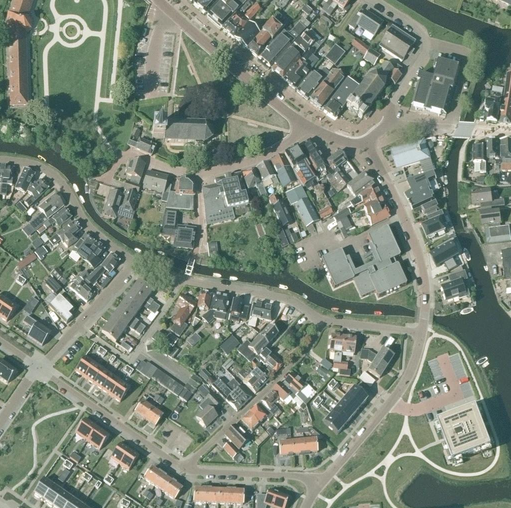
[(27,13),(31,0),(15,0),(11,11),(8,15),(7,23),(8,28),(9,28),(11,103),(27,103),(25,30),(27,30),(31,26),(32,18),(29,13),(27,13)]
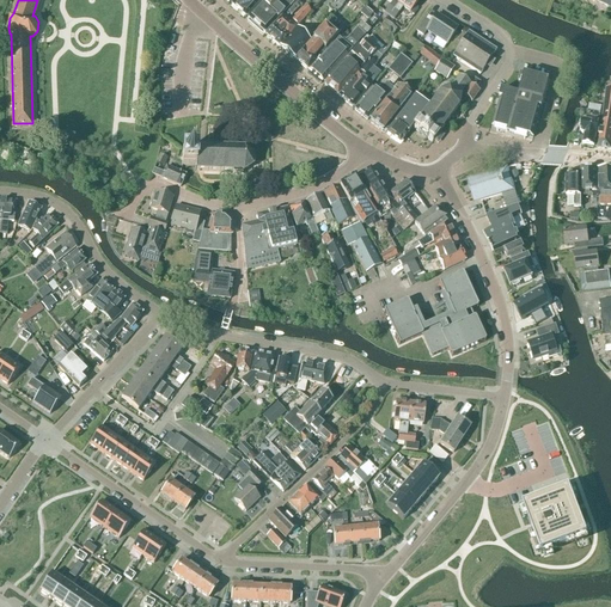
[(246,13),(257,0),(233,0),(232,1),(246,13)]
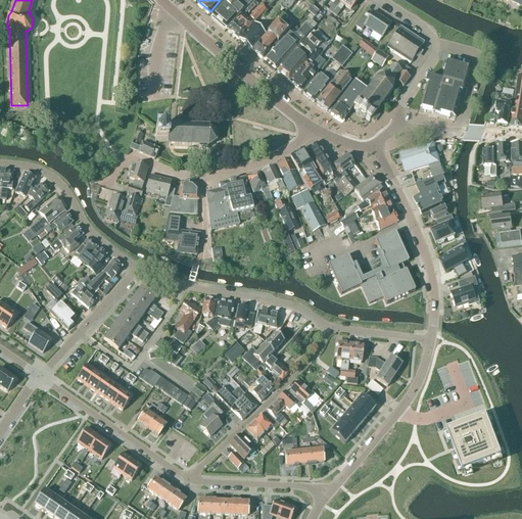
[(228,25),(245,6),(251,0),(224,0),(212,13),(227,26),(228,25)]
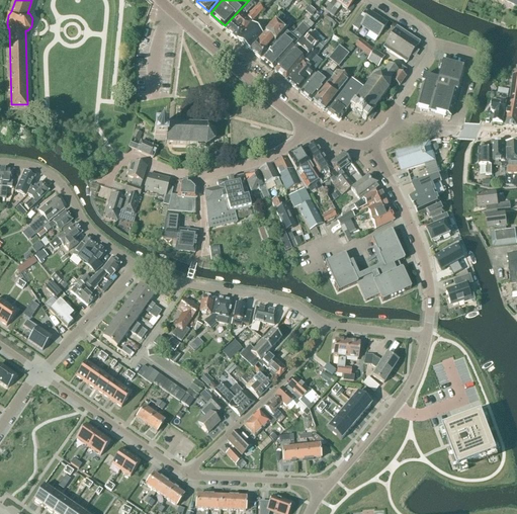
[(237,36),(251,20),(263,7),(258,2),(248,14),(249,15),(247,18),(242,13),(246,9),(243,6),(226,24),(225,25),(237,36)]
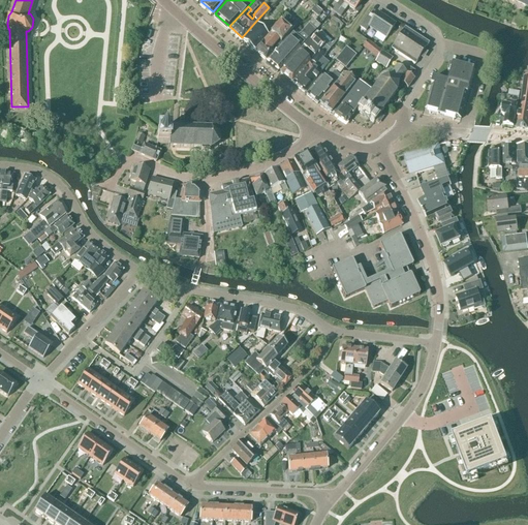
[(337,10),(341,5),(337,2),(333,7),(337,10)]
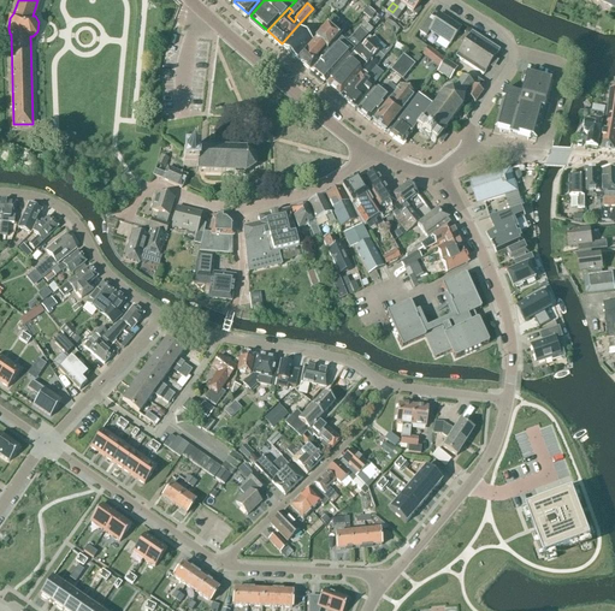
[(397,6),(392,12),(397,16),(402,9),(397,6)]
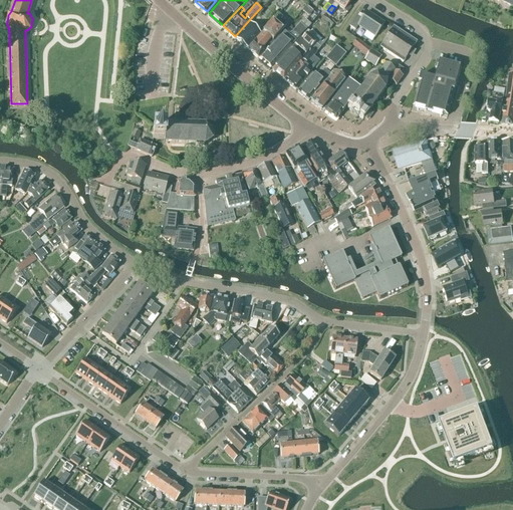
[(385,20),(367,9),(364,14),(358,10),(349,23),(355,27),(358,23),(368,30),(365,35),(371,39),(375,34),(385,20)]
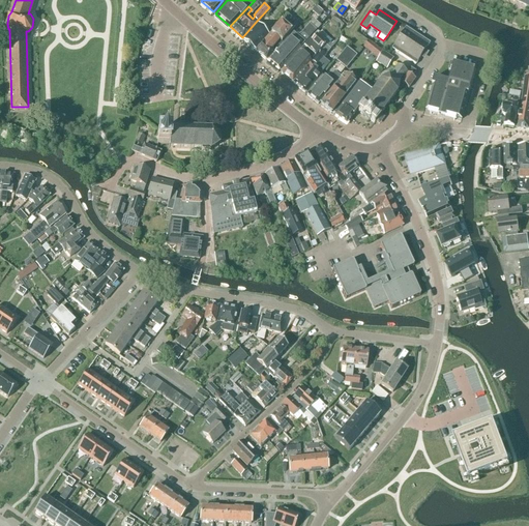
[(270,32),(256,49),(266,57),(282,39),(295,24),(289,19),(292,16),(288,11),(278,22),(270,32)]
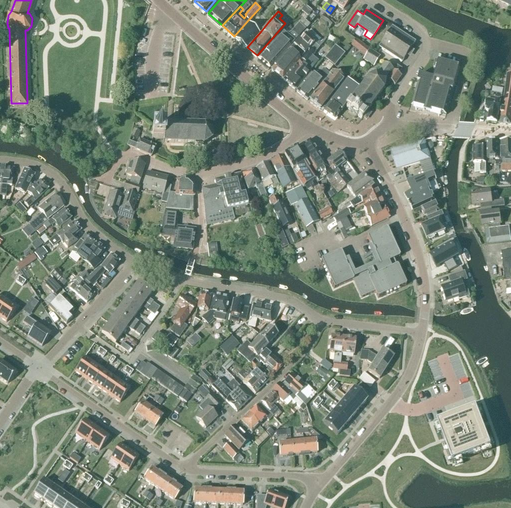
[(270,66),(310,22),(303,16),(292,28),(287,32),(283,28),(259,56),(270,66)]
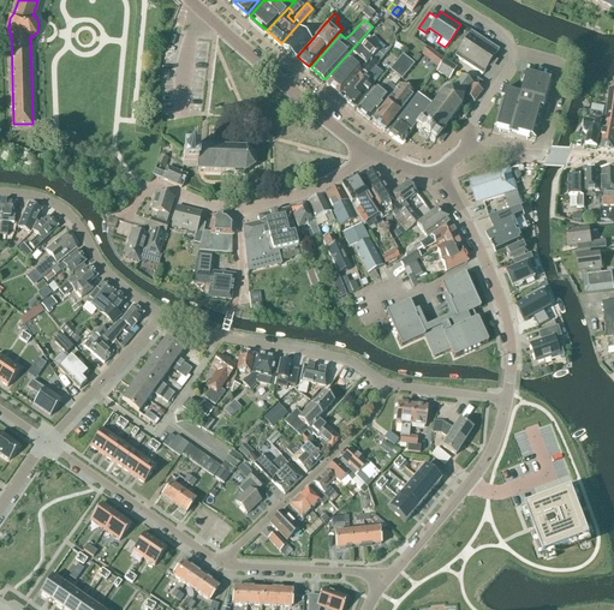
[(297,57),(314,37),(298,24),(281,43),(297,57)]
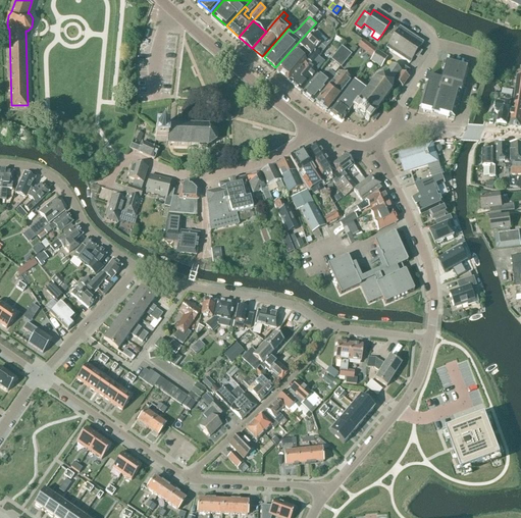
[(417,53),(420,49),(418,48),(424,40),(401,23),(386,45),(410,60),(416,52),(417,53)]
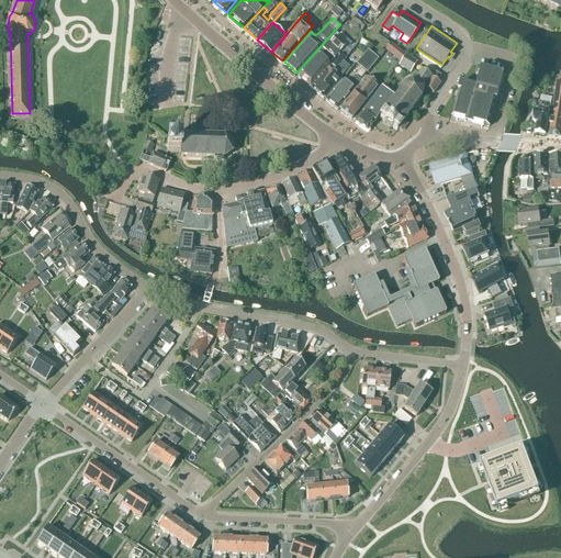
[(328,40),(298,74),(311,85),(325,96),(341,75),(340,75),(350,64),(344,58),(347,56),(360,40),(358,37),(355,41),(343,30),(340,32),(339,31),(331,42),(328,40)]
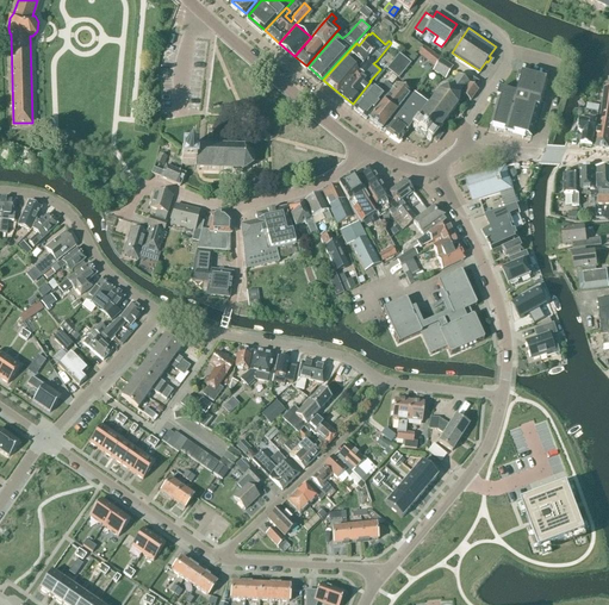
[(434,63),(441,55),(426,43),(418,51),(434,63)]
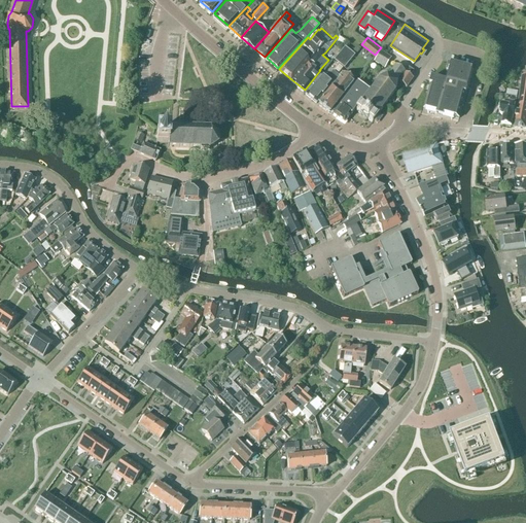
[(345,65),(346,64),(355,51),(345,44),(335,58),(345,65)]
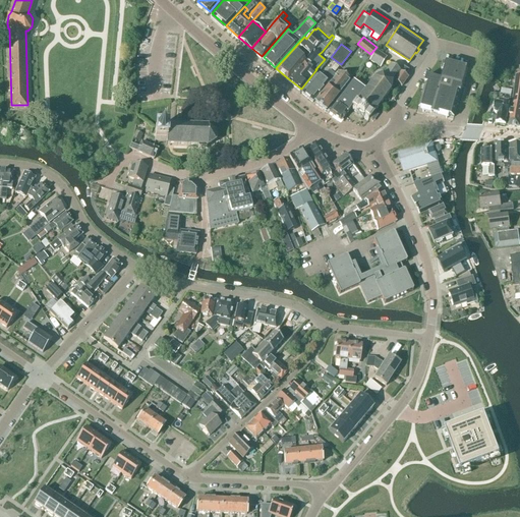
[(381,64),(385,58),(385,53),(377,47),(369,58),(381,64)]
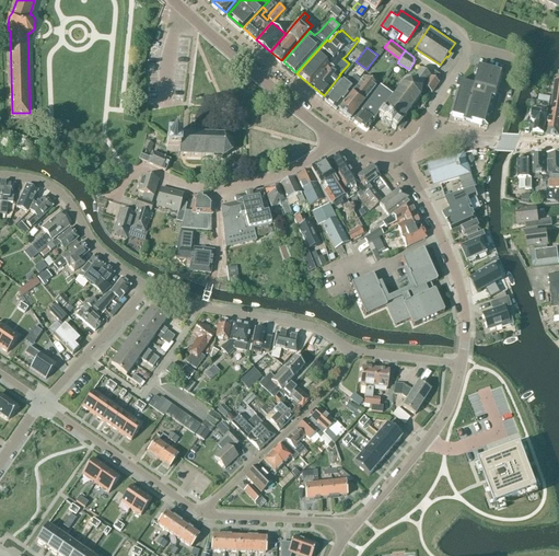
[(489,123),(503,71),(480,65),(476,83),(461,79),(458,87),(452,109),(458,112),(457,116),(476,122),(477,119),(489,123)]
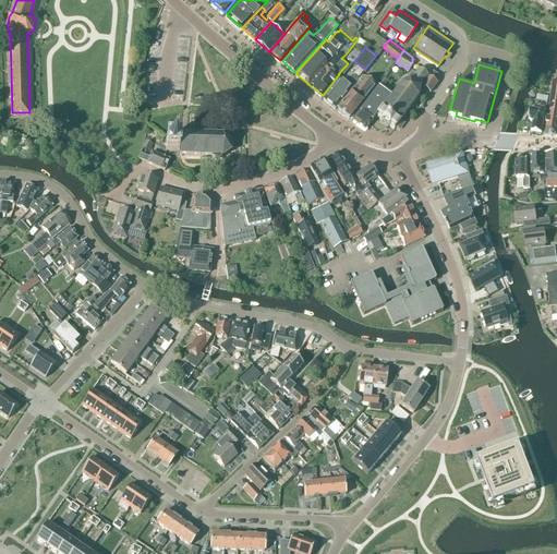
[(395,127),(396,124),(419,95),(419,94),(420,87),(430,73),(428,72),(419,67),(410,79),(401,83),(378,113),(395,127)]
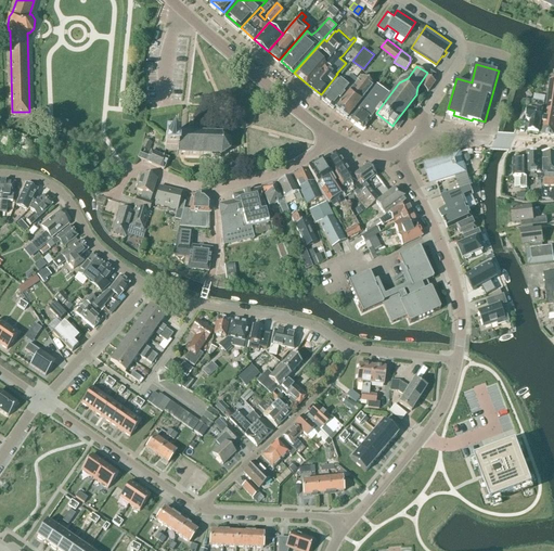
[(436,72),(429,67),(426,72),(427,73),(417,87),(423,92),(426,88),(428,89),(436,79),(433,77),(436,72)]
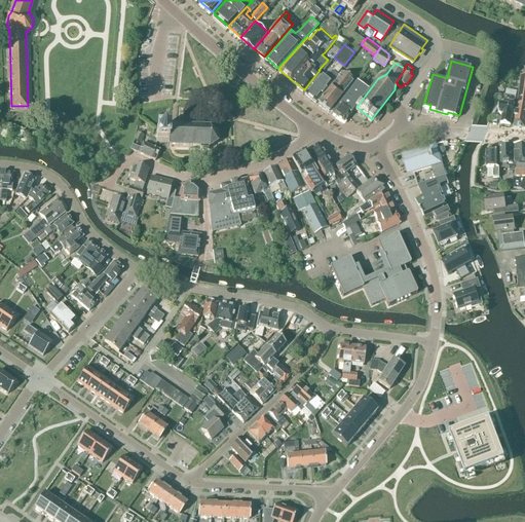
[(332,82),(338,72),(333,68),(326,77),(320,72),(305,90),(316,101),(332,82)]
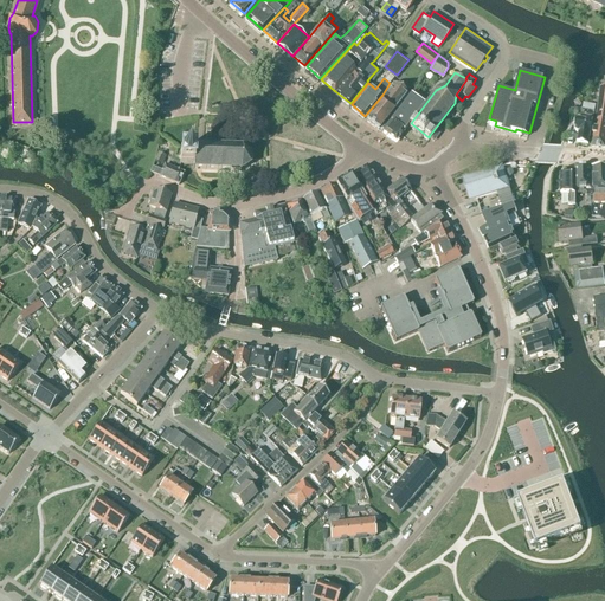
[(380,127),(383,127),(388,118),(386,117),(409,90),(396,79),(366,117),(379,127),(380,127)]
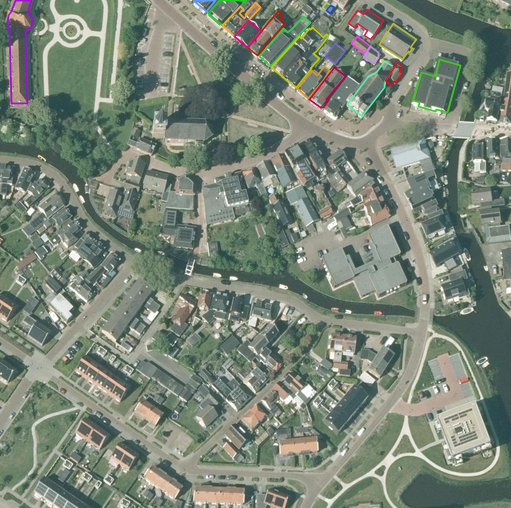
[(510,71),(507,71),(499,121),(510,122),(510,71)]
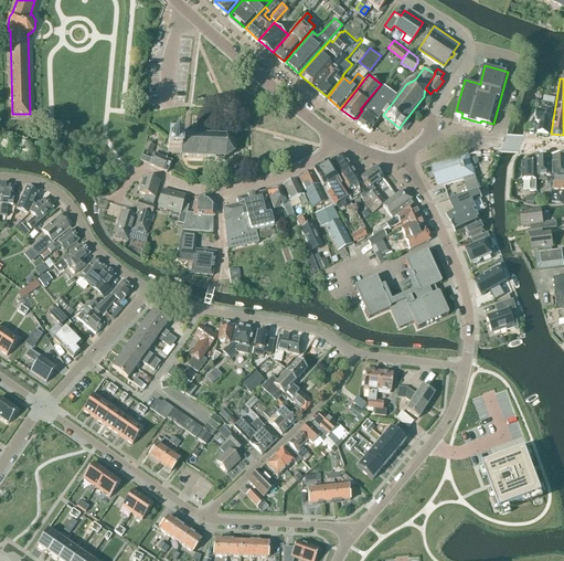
[(370,129),(371,128),(396,94),(383,85),(357,120),(370,129)]
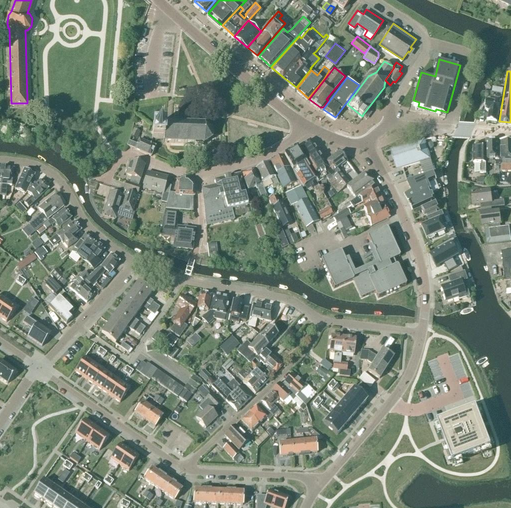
[(500,107),(503,93),(492,91),(491,98),(490,98),(487,100),(486,106),(488,109),(490,109),(488,119),(498,121),(500,107)]
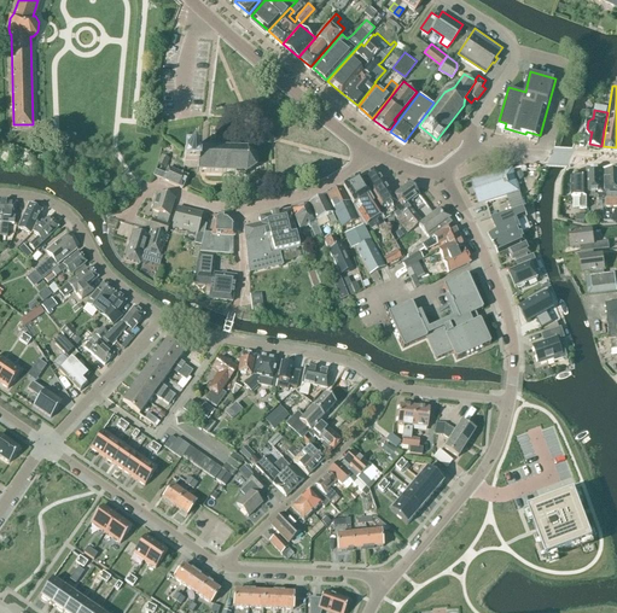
[(256,153),(248,146),(204,145),(198,145),(198,150),(185,149),(185,164),(197,164),(197,169),(203,169),(246,171),(246,170),(255,165),(256,165),(256,164),(256,155),(256,153)]
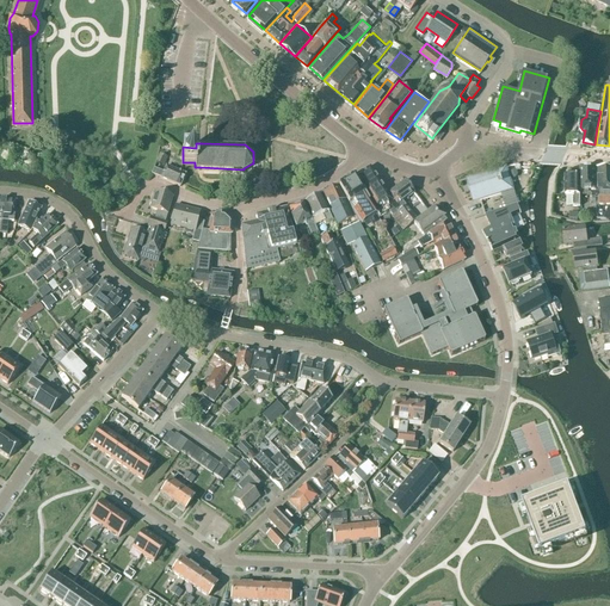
[(165,162),(168,154),(160,150),(156,159),(165,162)]
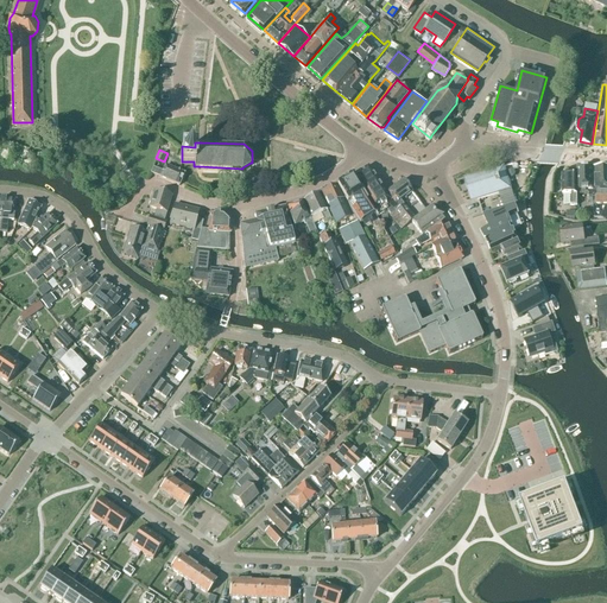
[(185,170),(166,162),(163,169),(153,165),(151,171),(179,182),(185,170)]
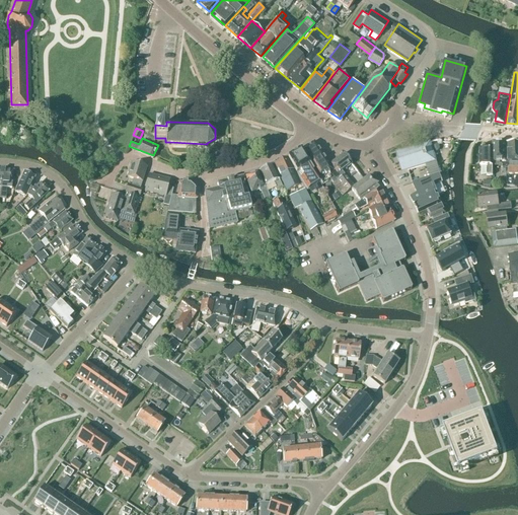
[(348,176),(342,168),(353,161),(345,150),(329,162),(314,139),(301,147),(320,177),(323,181),(330,176),(343,193),(352,186),(354,185),(348,176)]
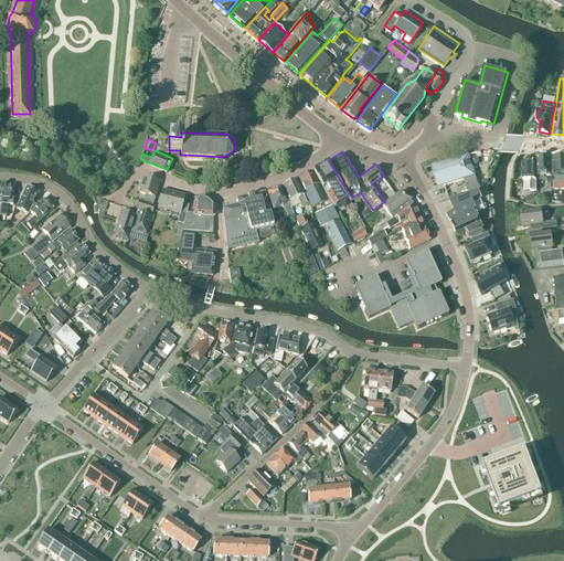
[(432,163),(438,184),(476,173),(469,151),(432,163)]
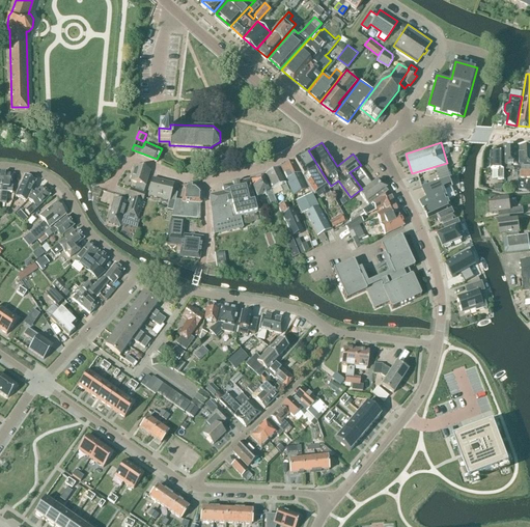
[(519,164),(518,143),(504,143),(504,163),(513,163),(513,166),(514,166),(515,170),(521,170),(521,176),(519,176),(519,188),(528,187),(528,185),(529,185),(529,143),(520,143),(521,164),(519,164)]
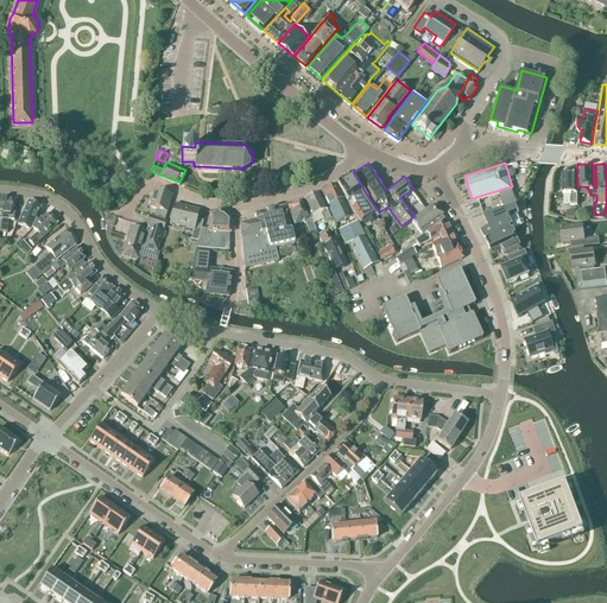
[(577,202),(577,171),(563,171),(563,173),(563,191),(568,191),(568,202),(577,202)]
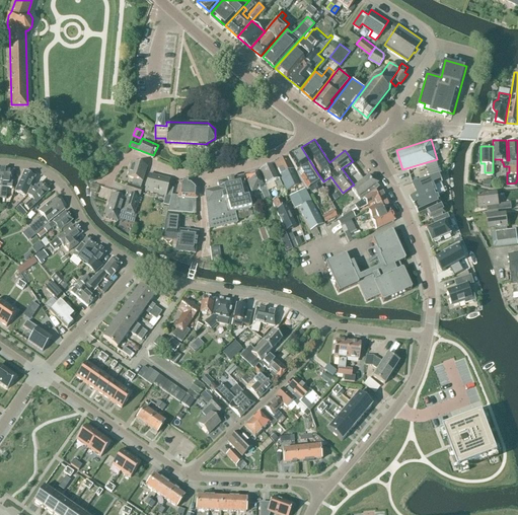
[(320,179),(301,148),(288,155),(297,170),(300,168),(304,174),(301,176),(307,188),(320,179)]
